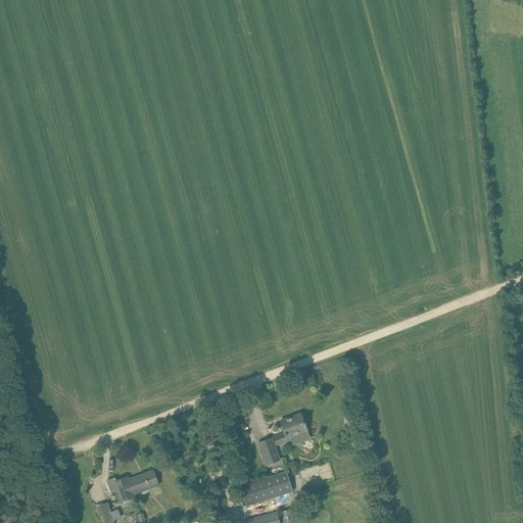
[(279,436),(281,443),(291,439),(289,436),(306,430),(300,414),(290,418),(291,420),(287,421),(286,419),(280,422),(284,434),(279,436)]
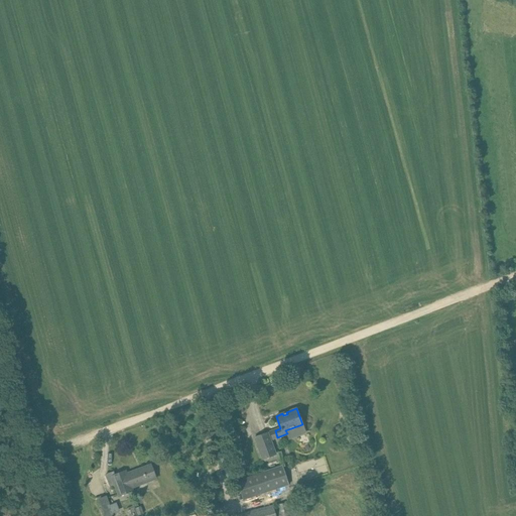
[(261,460),(276,455),(268,431),(253,437),(261,460)]
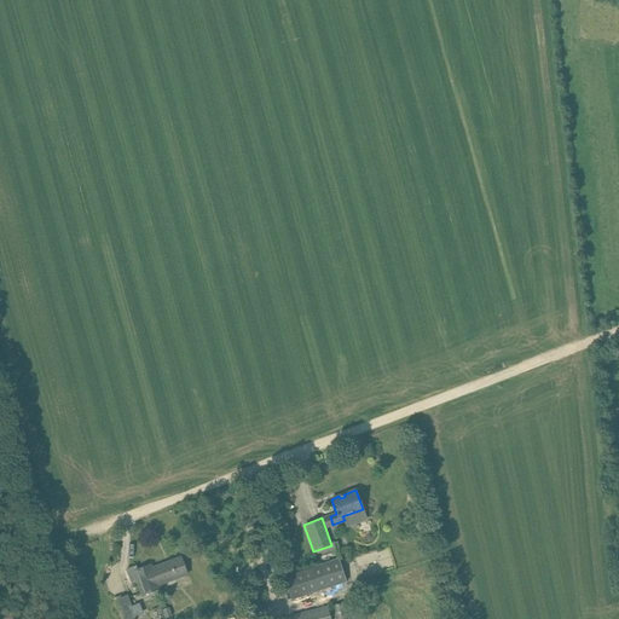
[(360,573),(392,565),(387,548),(356,556),(360,573)]
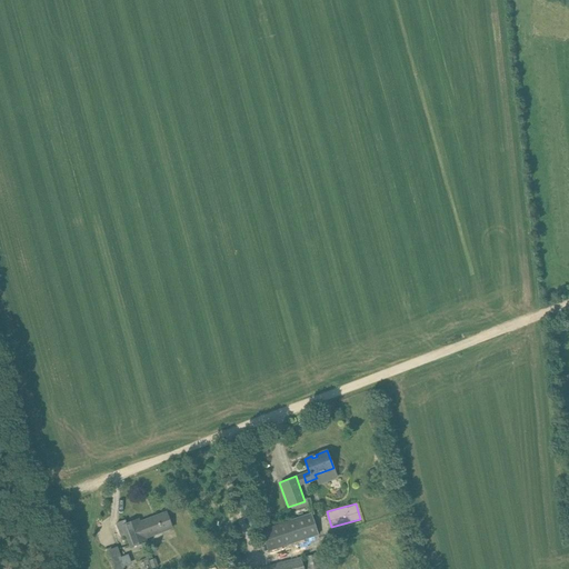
[(146,539),(146,538),(172,529),(166,512),(139,522),(138,519),(122,525),(131,548),(147,542),(146,539)]
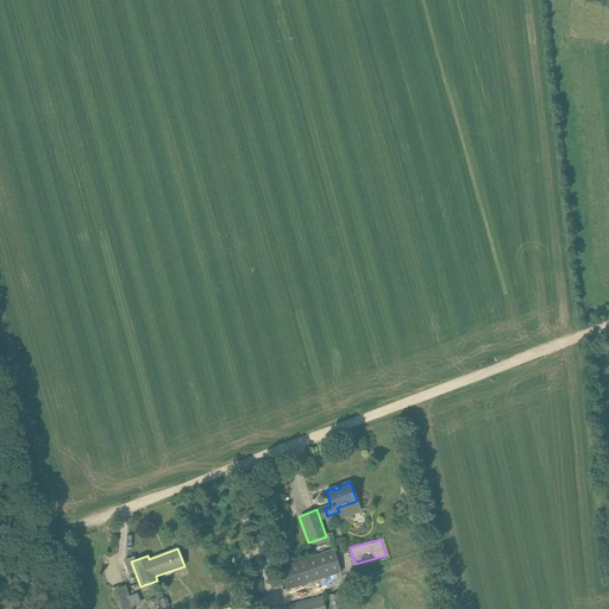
[(339,571),(332,550),(278,567),(286,589),(339,571)]
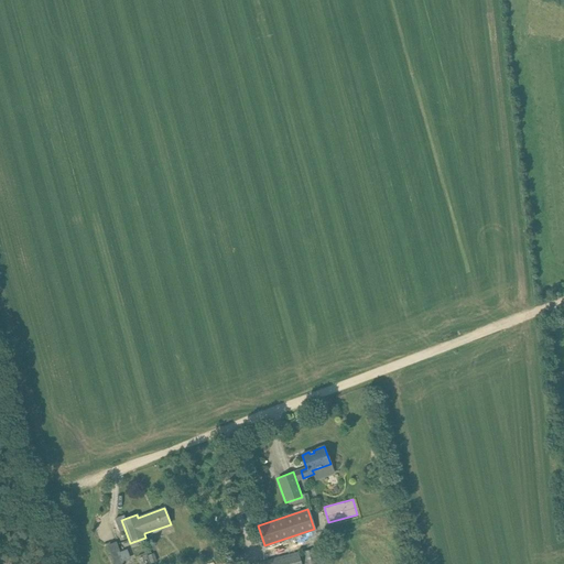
[(117,541),(107,544),(114,563),(118,563),(125,562),(117,541)]
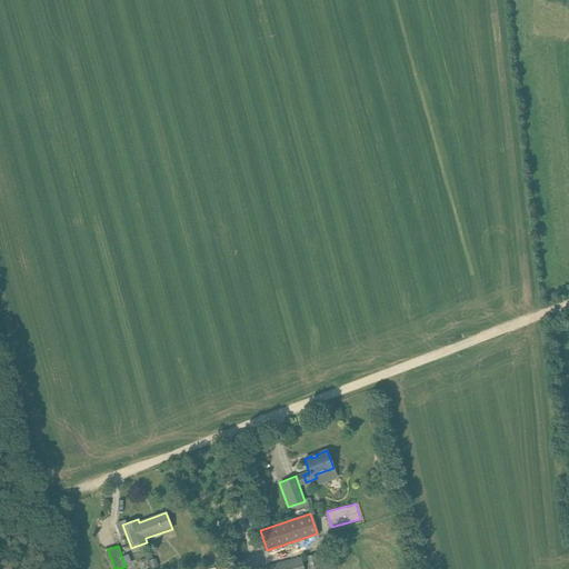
[(323,568),(320,555),(302,558),(305,568),(323,568)]
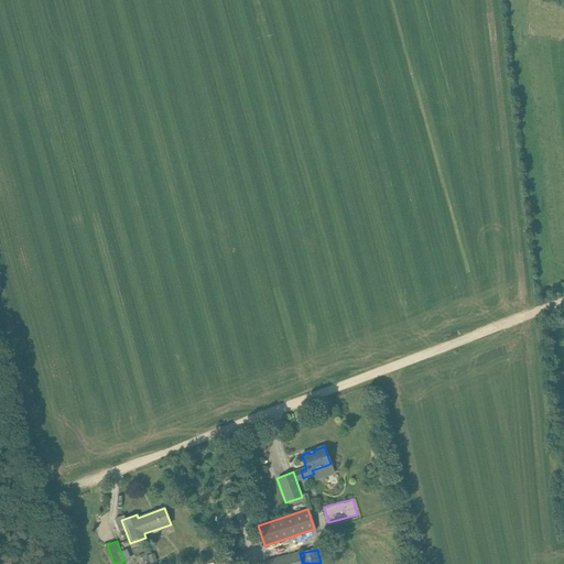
[(263,563),(297,563),(295,552),(262,561),(263,563)]
